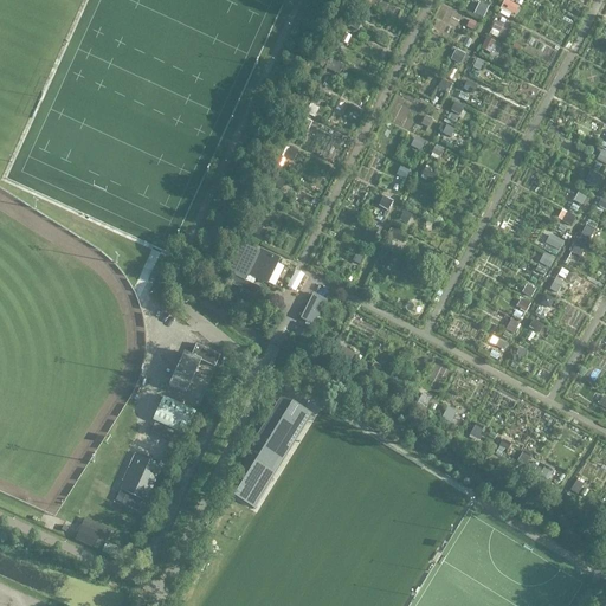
[(509,0),(504,0),(501,8),(515,15),(520,6),(509,0)]
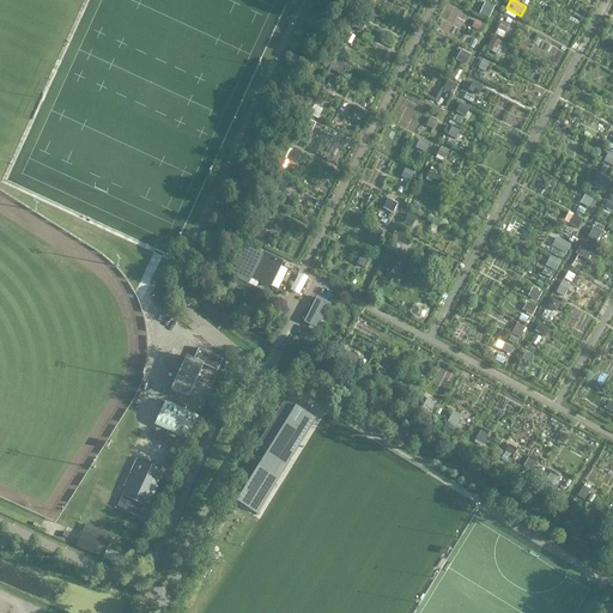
[(485,1),(480,13),(490,18),(496,6),(485,1)]
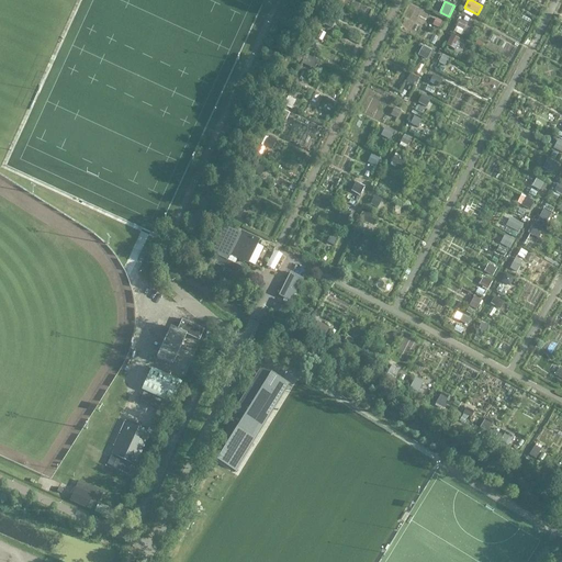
[(447,44),(456,48),(461,38),(452,34),(447,44)]
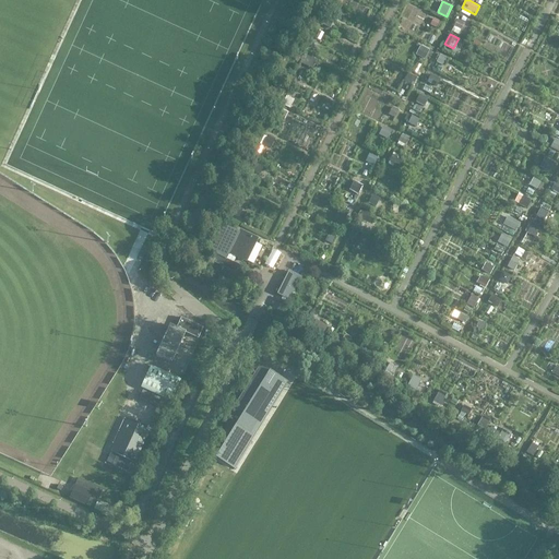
[(421,44),(416,54),(426,59),(430,49),(421,44)]
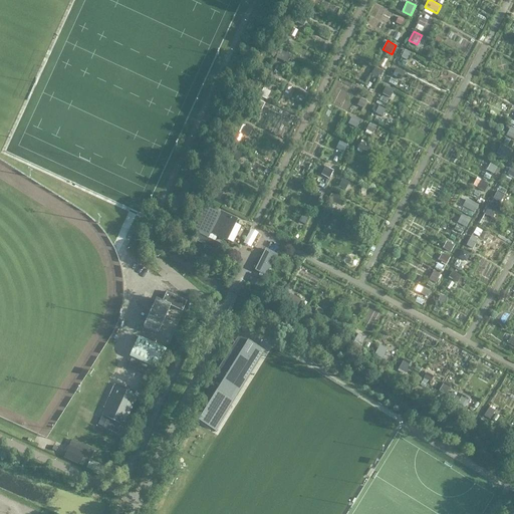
[(280,49),(276,57),(287,62),(291,55),(280,49)]
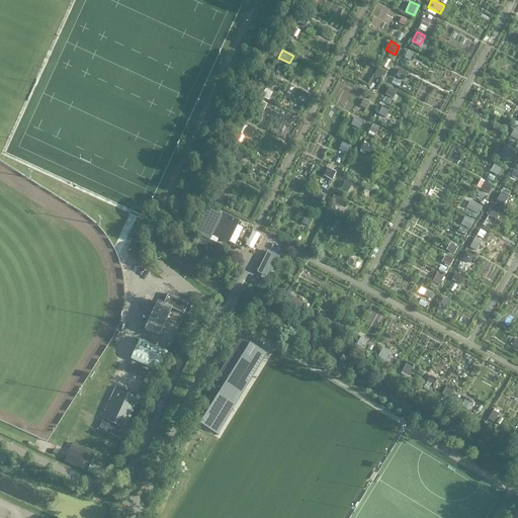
[(406,79),(408,72),(400,70),(398,77),(406,79)]
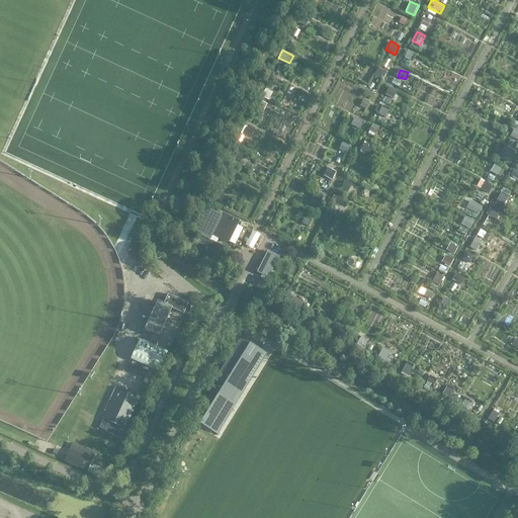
[(386,94),(397,98),(400,91),(390,87),(386,94)]
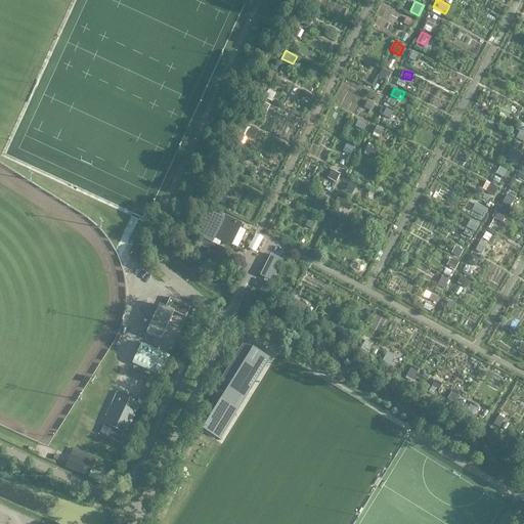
[(386,108),(383,116),(391,119),(394,112),(386,108)]
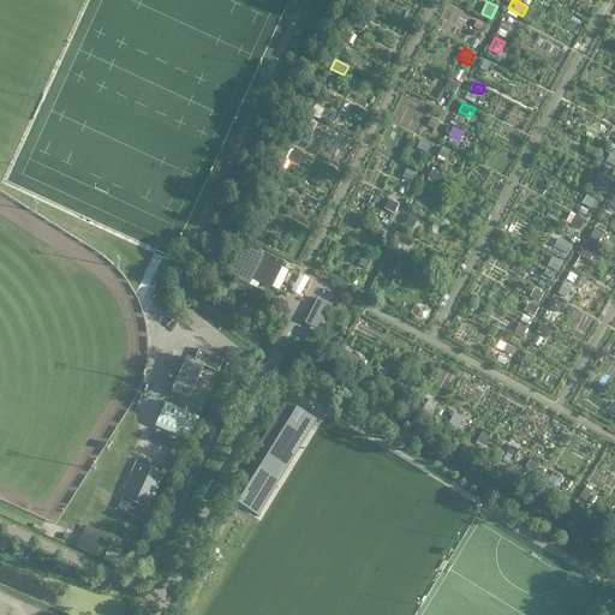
[(422,138),(417,148),(427,153),(431,143),(422,138)]
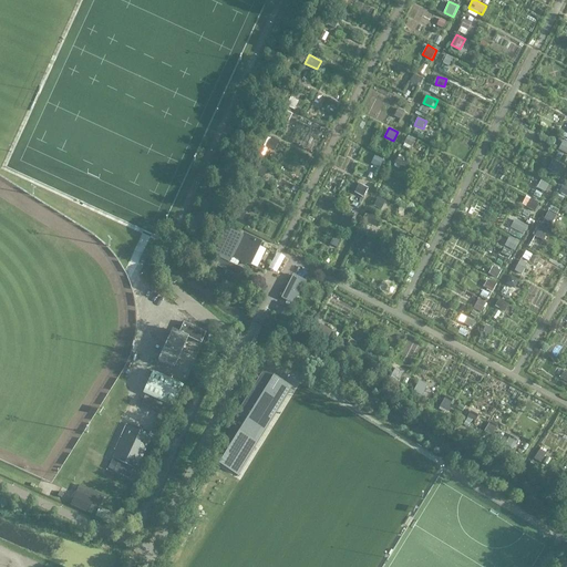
[(403,145),(410,148),(415,138),(409,135),(403,145)]
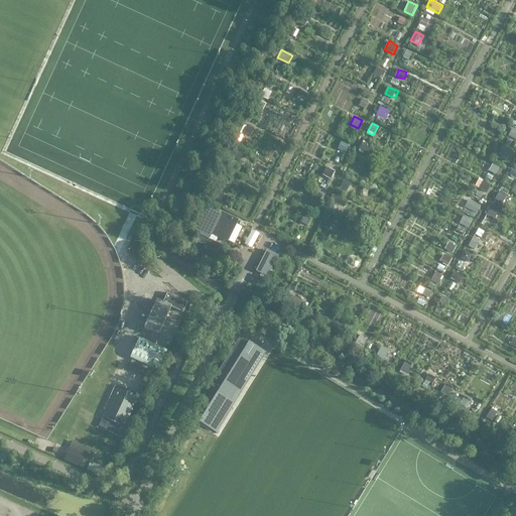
[(504,145),(499,153),(508,157),(512,150),(504,145)]
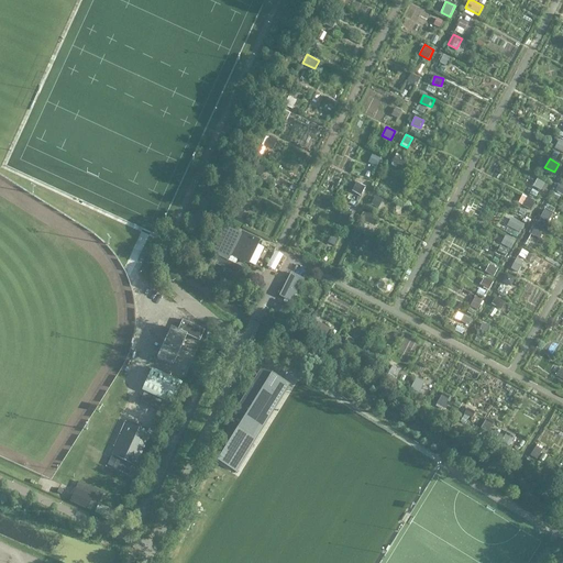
[(541,189),(543,181),(537,179),(534,187),(541,189)]
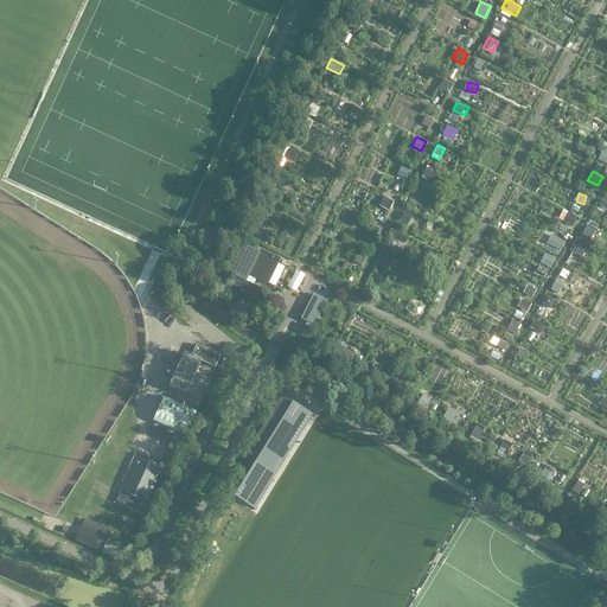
[(384,197),(381,208),(390,210),(394,199),(384,197)]
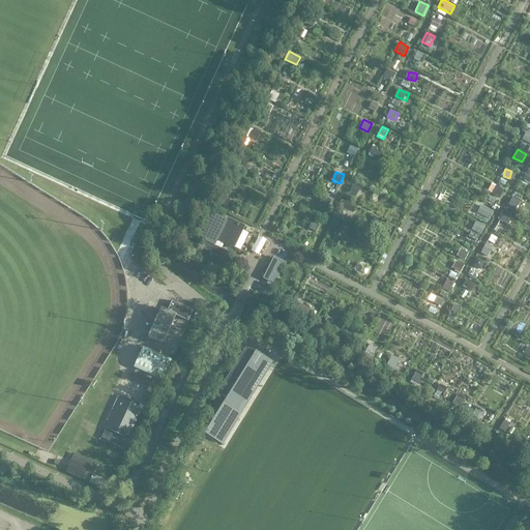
[(492,183),(489,190),(500,197),(504,189),(492,183)]
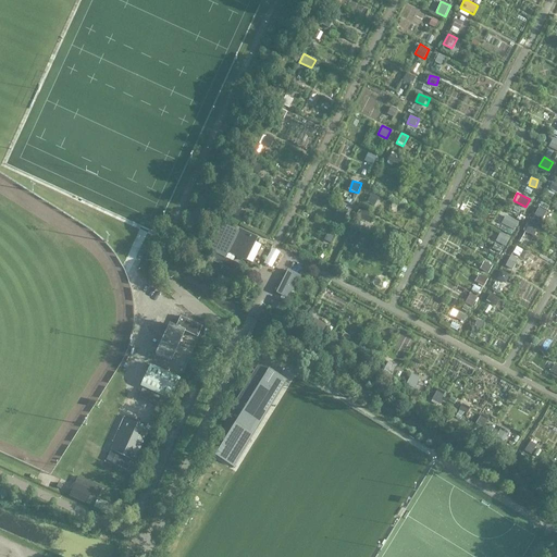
[(368,200),(374,203),(379,197),(372,194),(368,200)]
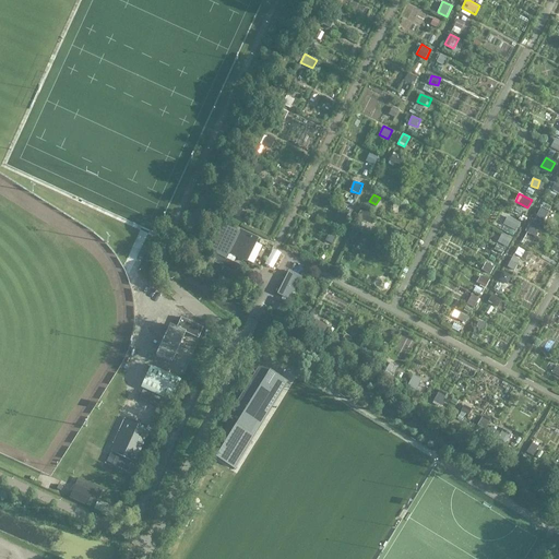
[(509,215),(503,223),(516,230),(521,223),(509,215)]
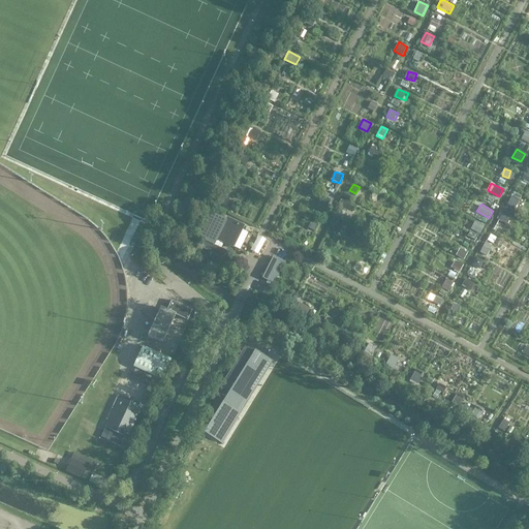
[(507,223),(509,216),(501,213),(498,220),(507,223)]
